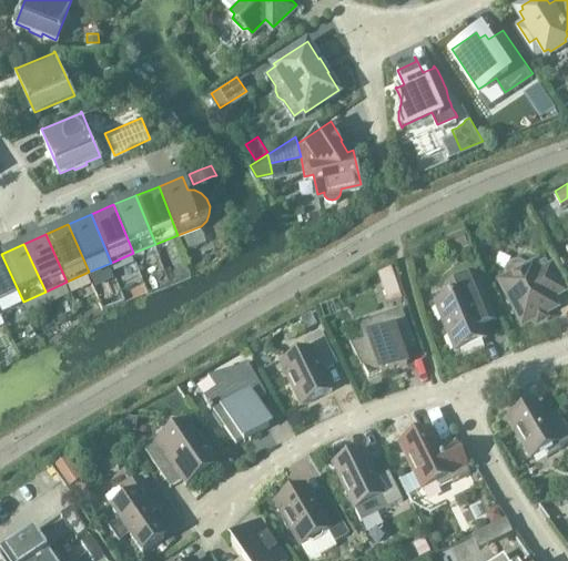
[(23,302),(1,254),(0,254),(0,308),(1,313),(23,302)]
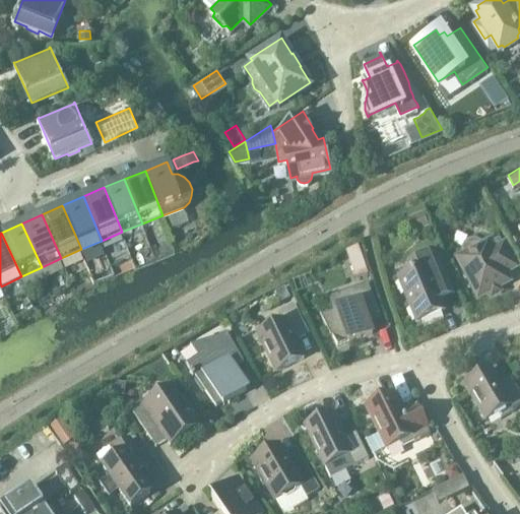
[(464,250),(458,253),(478,293),(509,276),(505,268),(516,262),(504,240),(502,241),(499,235),(490,240),(489,238),(481,241),(481,239),(479,238),(478,237),(476,236),(474,236),(472,235),(470,236),(469,236),(466,238),(465,239),(464,240),(463,242),(463,243),(463,244),(463,246),(463,248),(463,249),(464,250)]
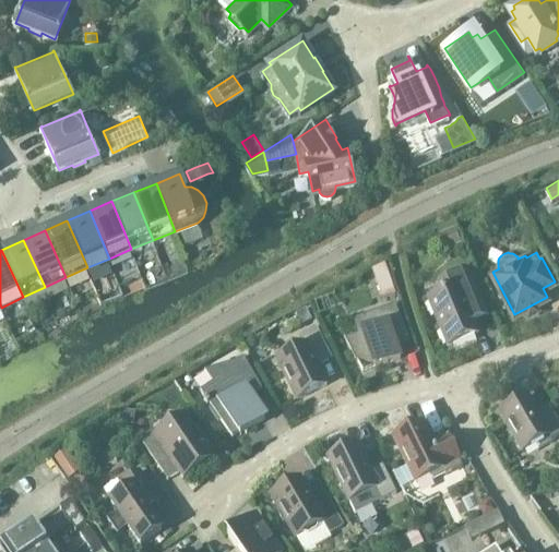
[(385,259),(373,265),(378,279),(391,275),(385,259)]
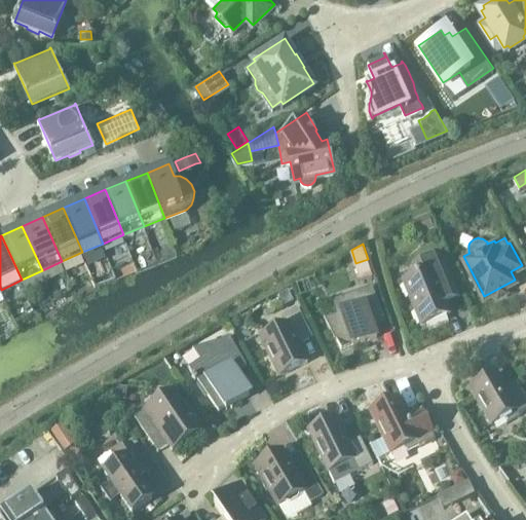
[(403,276),(421,321),(450,309),(443,291),(456,286),(441,250),(413,261),(417,270),(403,276)]
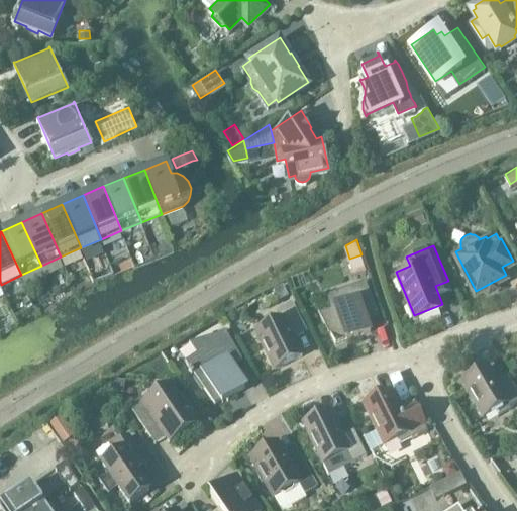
[(318,307),(329,329),(330,328),(335,339),(346,334),(346,335),(371,327),(367,316),(378,312),(367,278),(325,292),(330,305),(320,309),(319,306),(318,307)]
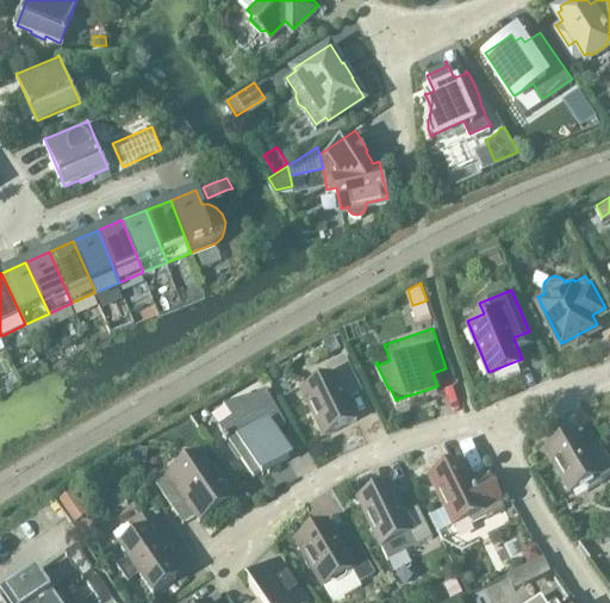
[(334,331),(323,337),(329,349),(340,344),(334,331)]
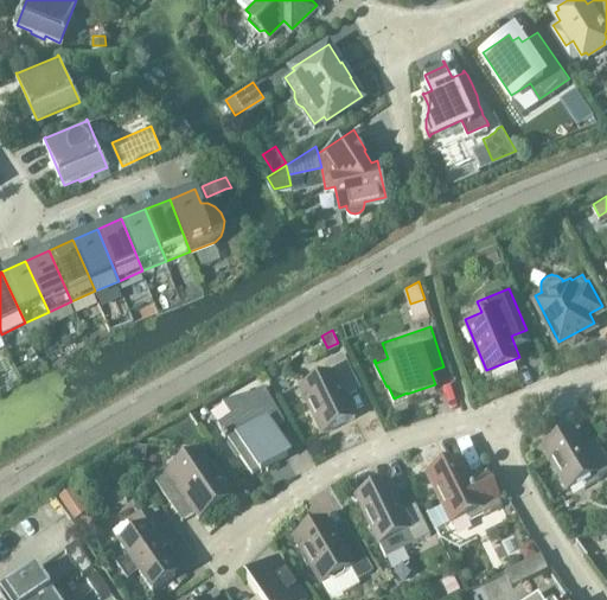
[(301,384),(323,429),(356,413),(342,384),(356,377),(343,351),(327,359),(332,368),(301,384)]
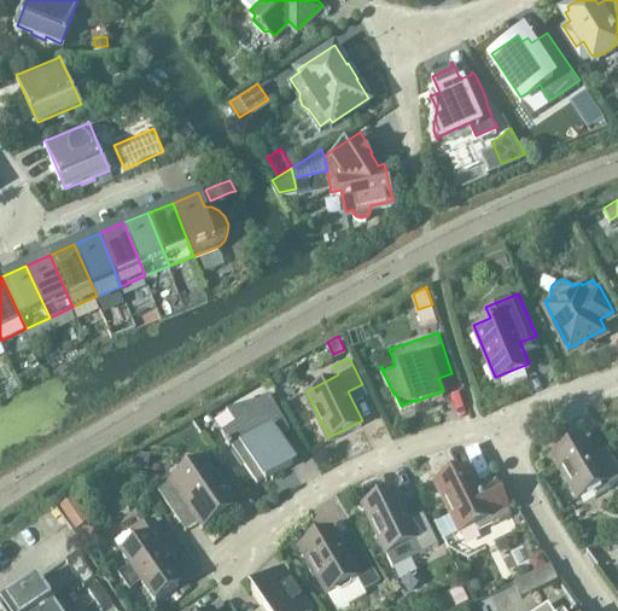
[(270,391),(228,407),(237,419),(223,429),(257,478),(270,470),(273,475),(274,473),(273,471),(293,458),(277,434),(290,425),(270,391)]
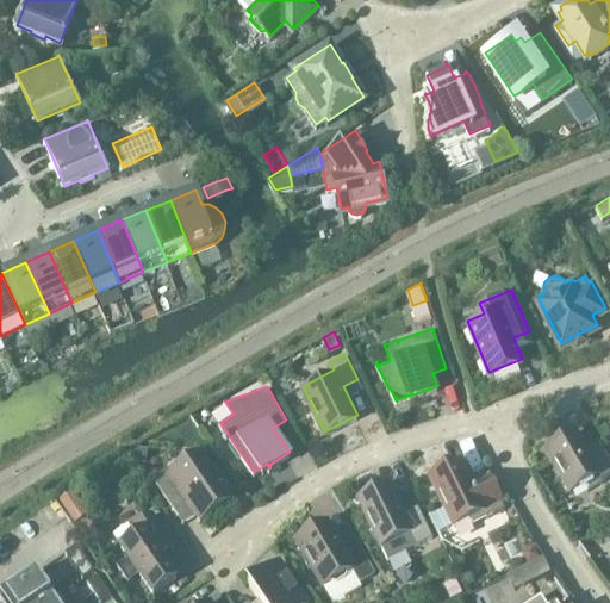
[(546,446),(570,488),(585,478),(589,484),(609,471),(609,455),(599,439),(587,446),(577,428),(546,446)]
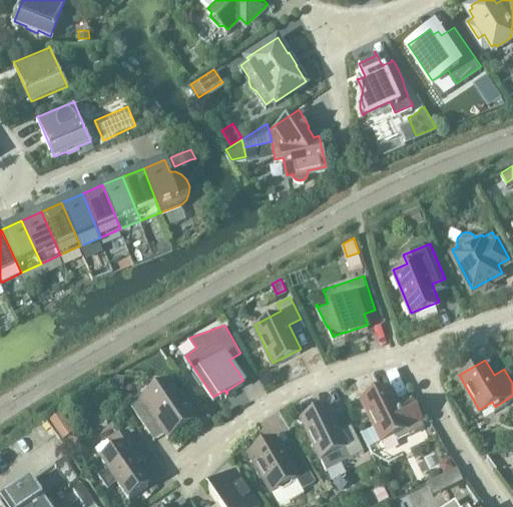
[(113,373),(111,385),(122,386),(123,375),(113,373)]
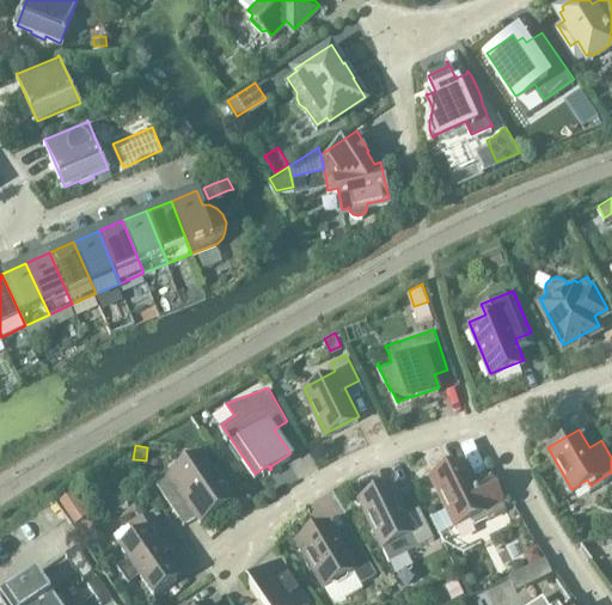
[(157,481),(179,513),(191,505),(201,518),(233,496),(225,482),(227,481),(216,464),(214,466),(202,450),(157,481)]
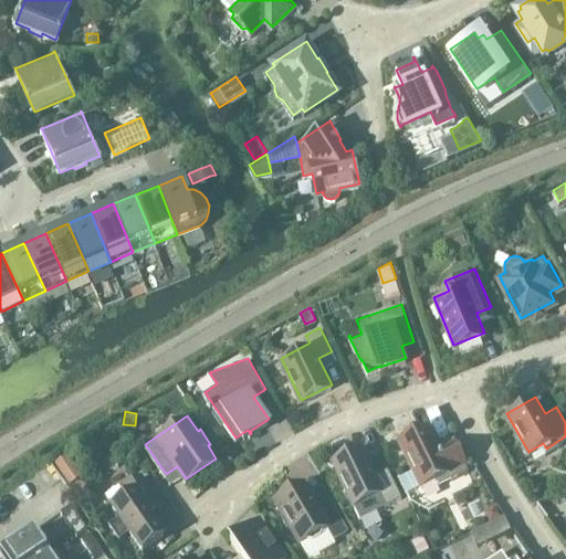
[(398,438),(420,483),(436,476),(439,482),(469,467),(453,438),(439,444),(428,423),(415,430),(413,428),(400,431),(401,435),(398,438)]
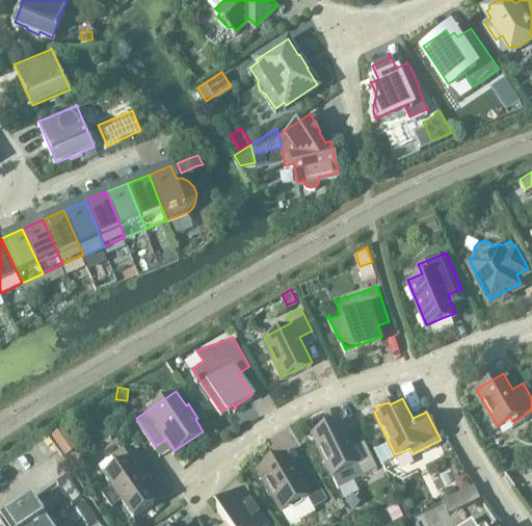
[(338,419),(312,431),(333,473),(338,484),(353,477),(377,465),(365,439),(351,445),(338,419)]
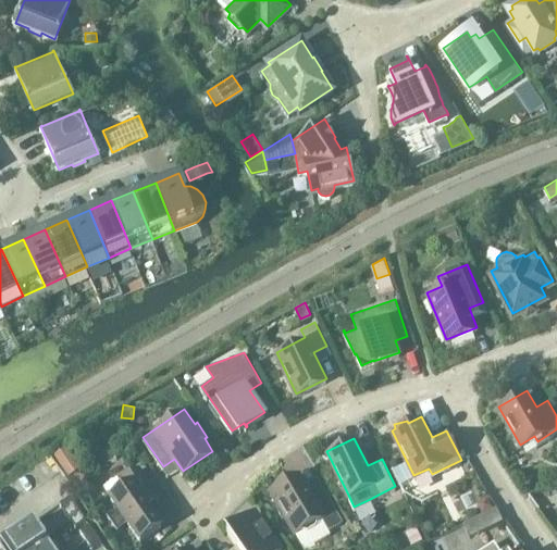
[(63,440),(50,449),(66,473),(79,464),(63,440)]
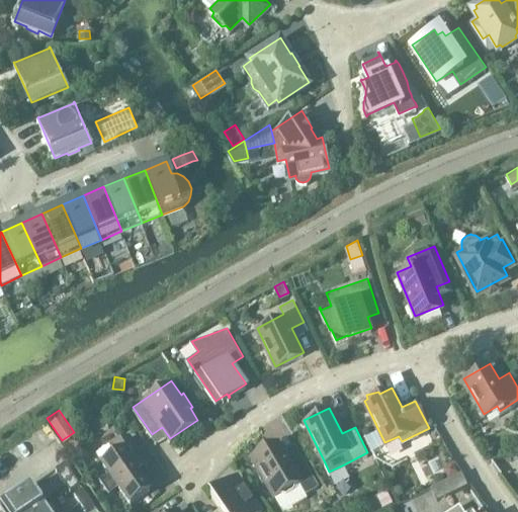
[(131,501),(151,487),(137,466),(147,460),(128,433),(114,443),(119,449),(103,460),(107,466),(98,473),(97,472),(96,473),(109,491),(110,491),(109,489),(118,483),(131,501)]
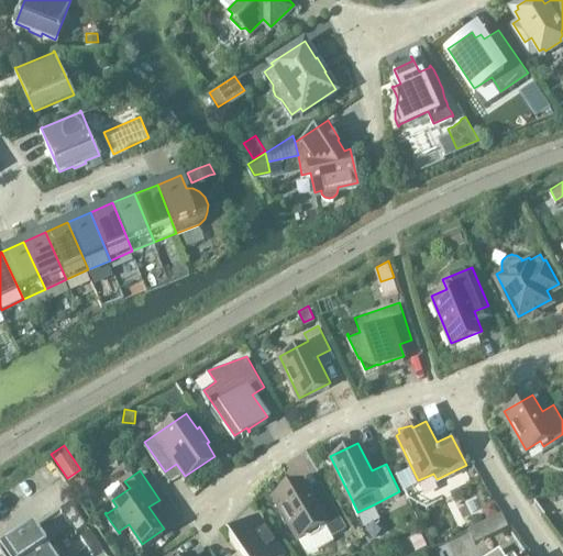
[(274,493),(280,506),(282,508),(282,512),(286,520),(290,522),(299,536),(306,532),(310,533),(318,529),(319,524),(326,521),(332,532),(345,524),(323,487),(311,493),(301,477),(274,493)]
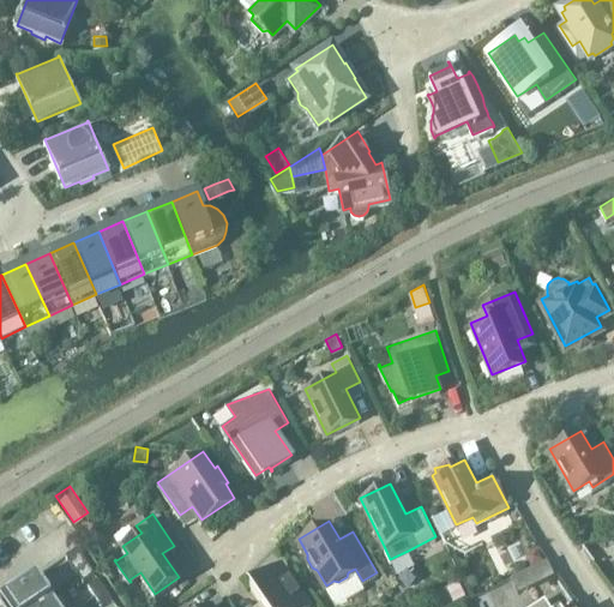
[(83,578),(95,570),(77,544),(65,552),(83,578)]
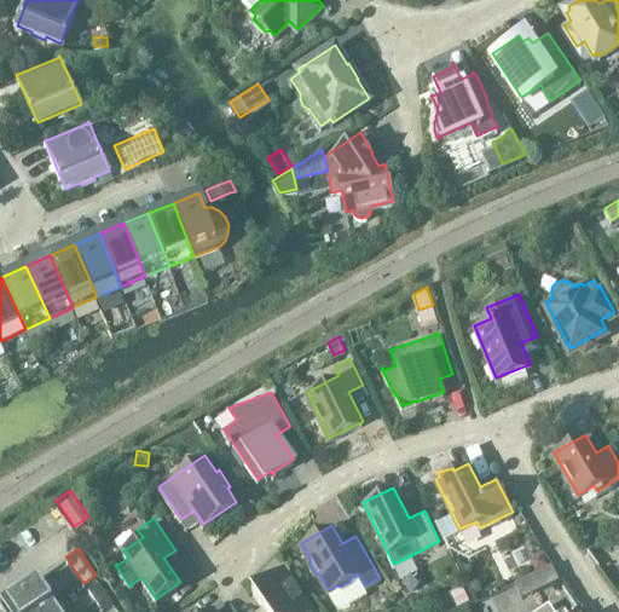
[(542,550),(531,556),(536,567),(547,561),(542,550)]
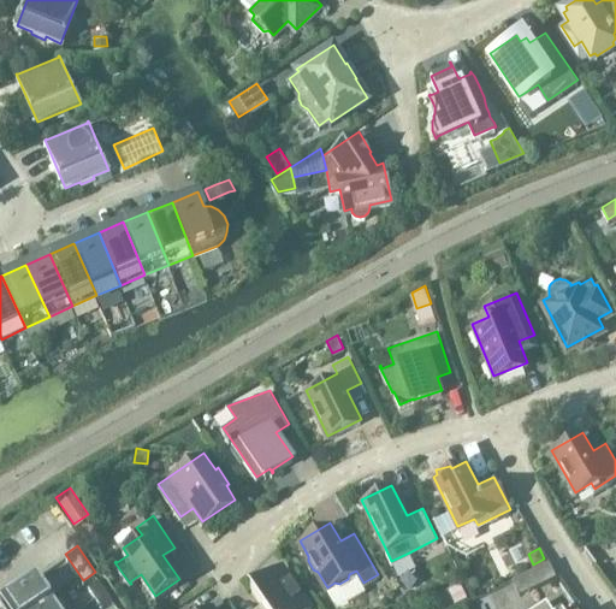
[(556,574),(549,559),(513,575),(520,591),(556,574)]
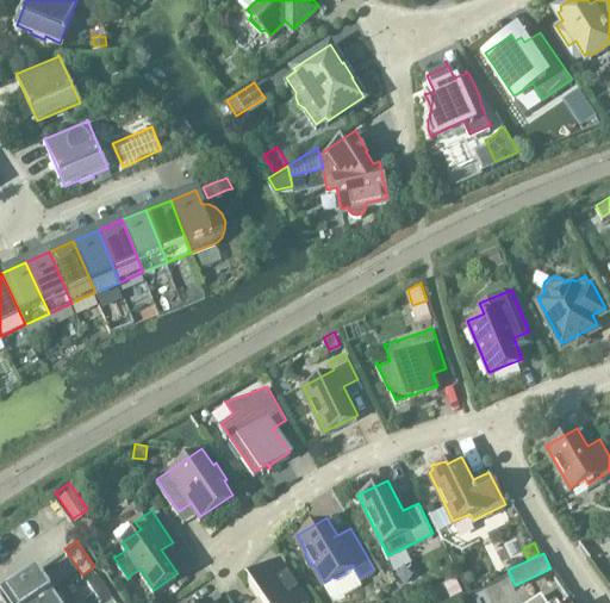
[(299,602),(304,600),(307,597),(280,558),(249,579),(265,602),(299,602)]
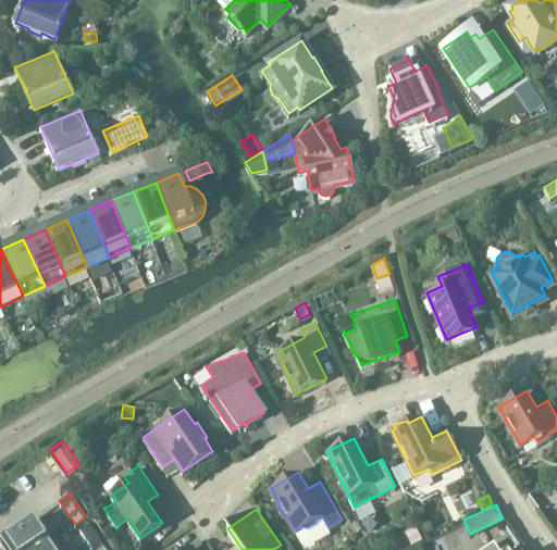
[(26,549),(47,537),(34,517),(0,540),(0,546),(2,549),(26,549)]
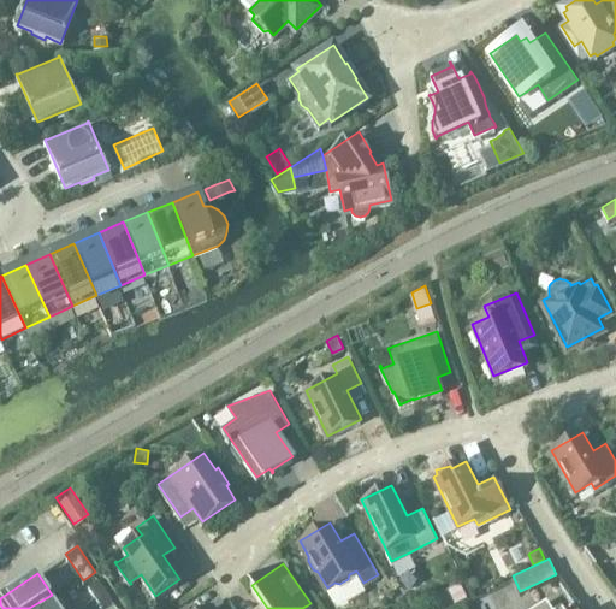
[(95,593),(106,587),(99,577),(89,584),(95,593)]
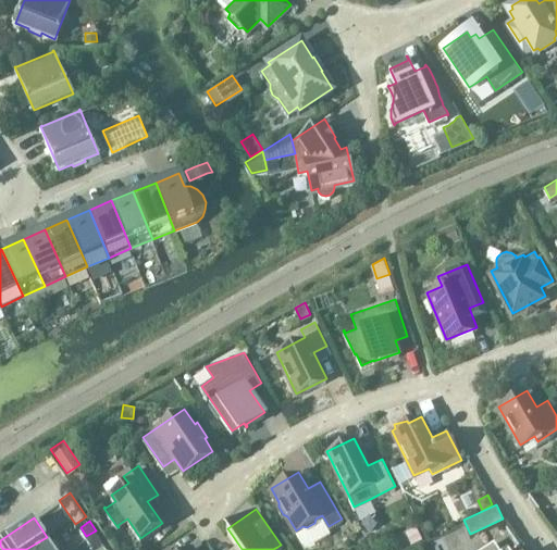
[(416,525),(405,529),(411,541),(421,536),(416,525)]
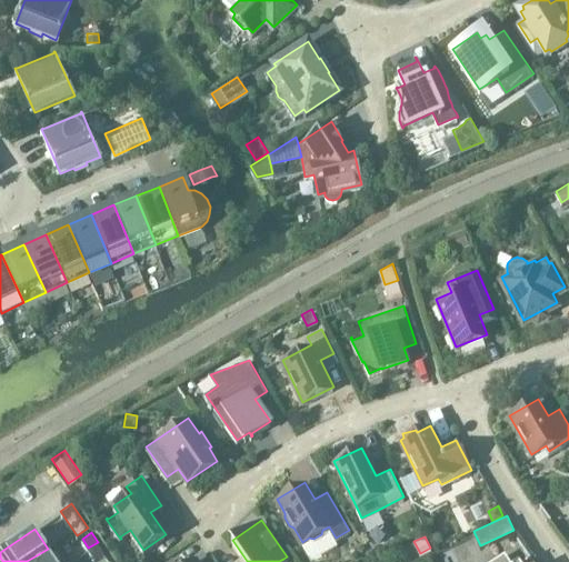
[(98,542),(88,548),(95,558),(103,551),(98,542)]
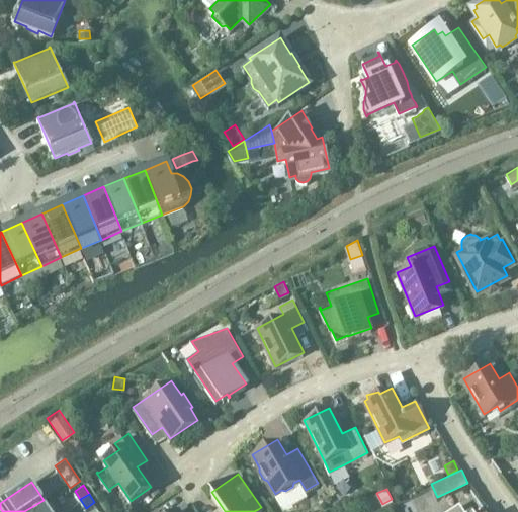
[(52,511),(44,500),(24,511),(52,511)]
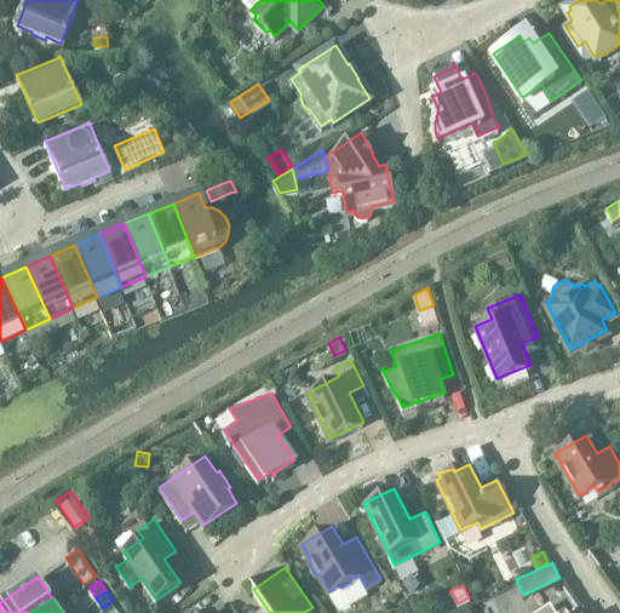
[(566,612),(567,612),(566,611),(561,612),(557,612),(550,601),(530,612),(566,612)]
